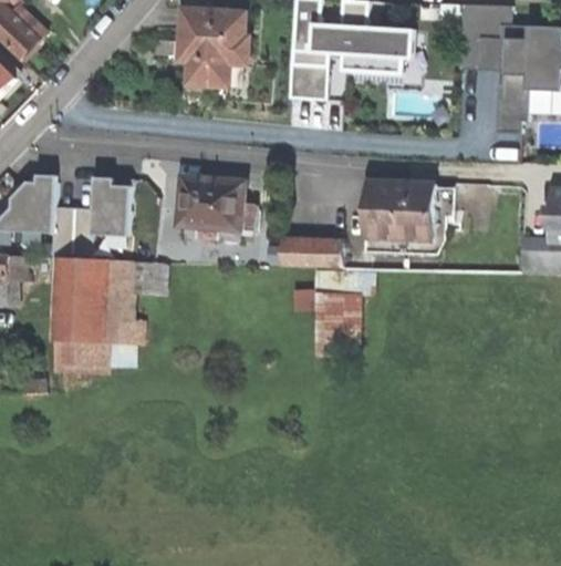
[(0,39),(21,59),(43,35),(29,21),(16,8),(12,11),(3,2),(4,0),(0,0),(0,39)]
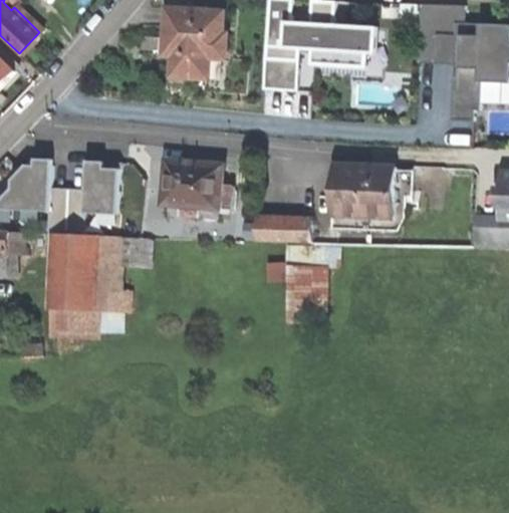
[(283,20),(289,21),(290,0),(266,0),(261,88),(295,90),(298,49),(282,48),(283,20)]
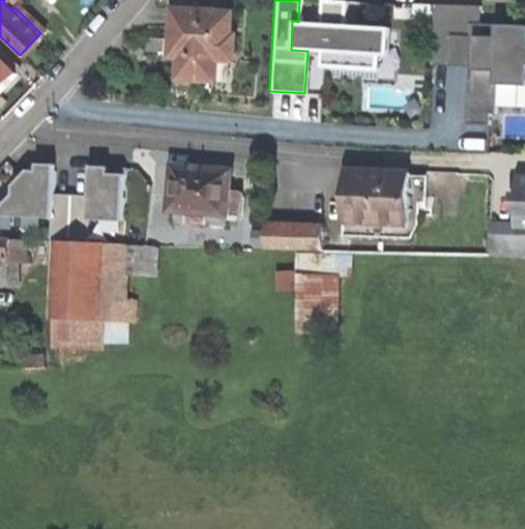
[(319,0),(318,23),(343,24),(345,0),(319,0)]
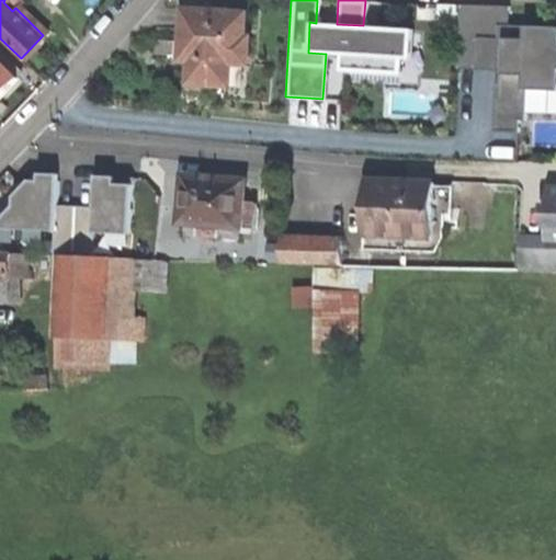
[(453,68),(497,69),(498,25),(505,25),(506,6),(455,4),(453,68)]
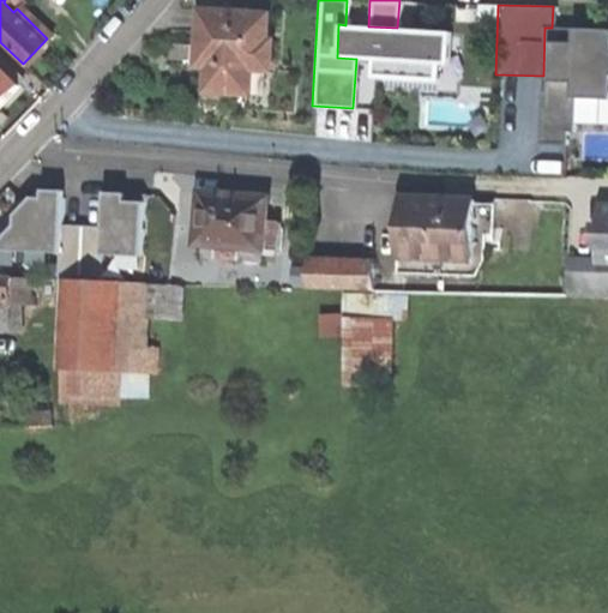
[(202,90),(247,94),(248,68),(266,68),(269,40),(262,38),(263,13),(196,8),(193,46),(192,65),(204,65),(202,90)]
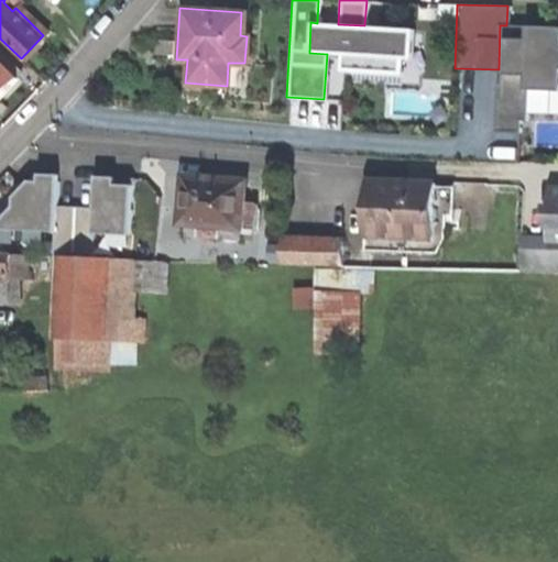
[(309,53),(327,54),(332,54),(338,54),(398,58),(411,58),(412,29),(364,25),(338,24),(317,23),(310,22),(309,53)]
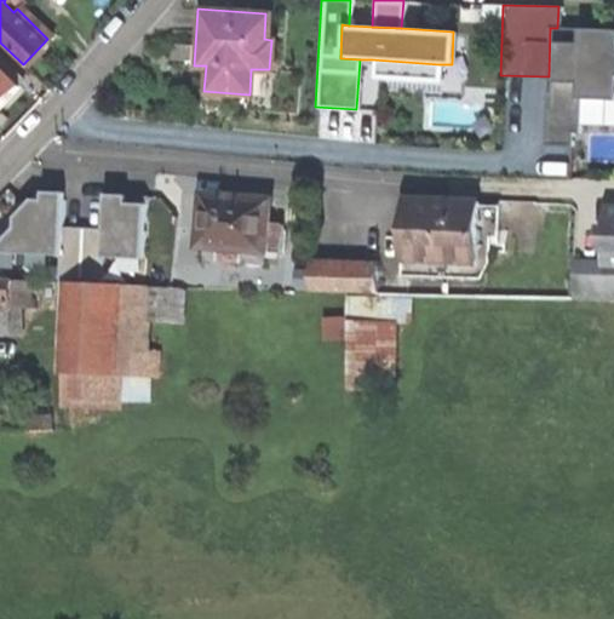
[(579,29),(557,28),(550,28),(549,76),(547,92),(544,91),(543,143),(568,144),(568,131),(574,131),(575,97),(577,82),(552,82),(554,43),(579,44),(579,29)]
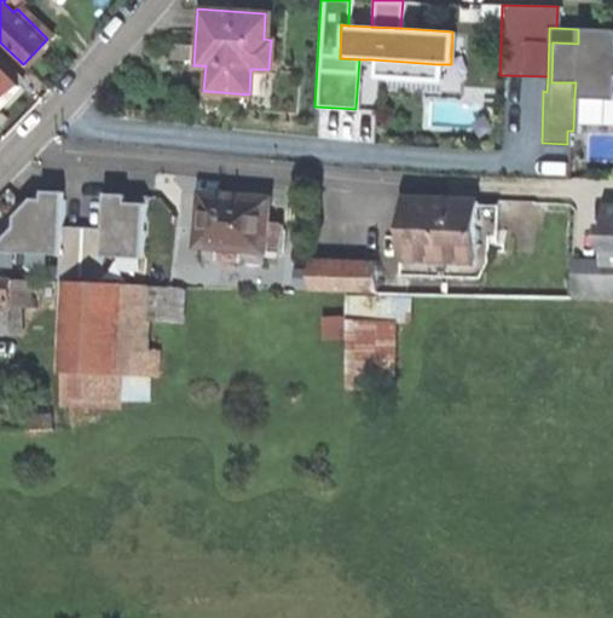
[(576,82),(574,97),(612,98),(612,88),(612,29),(578,29),(578,44),(553,42),(551,82),(576,82)]
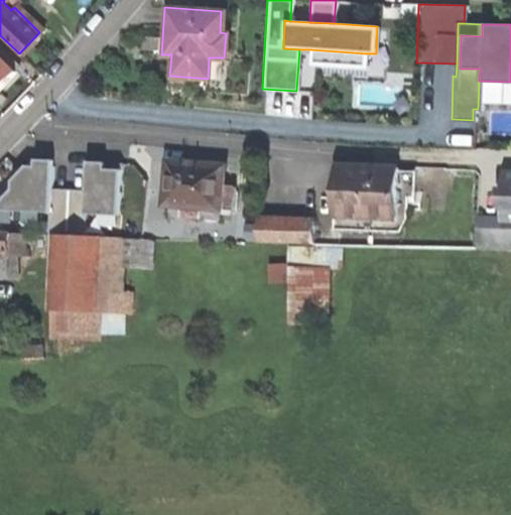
[(364,68),(365,53),(309,49),(308,65),(364,68)]
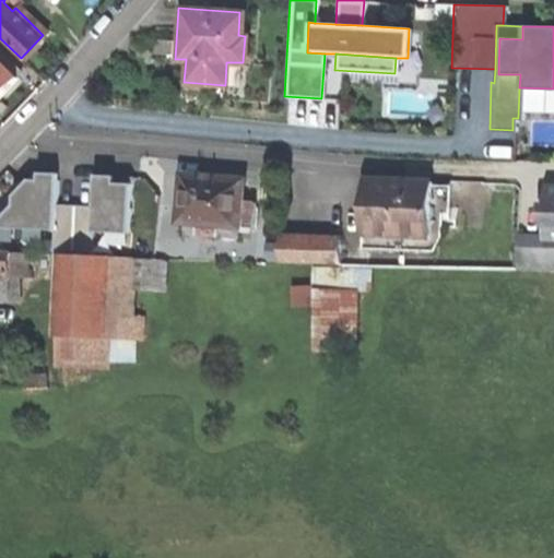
[(242,86),(243,62),(226,62),(225,85),(242,86)]
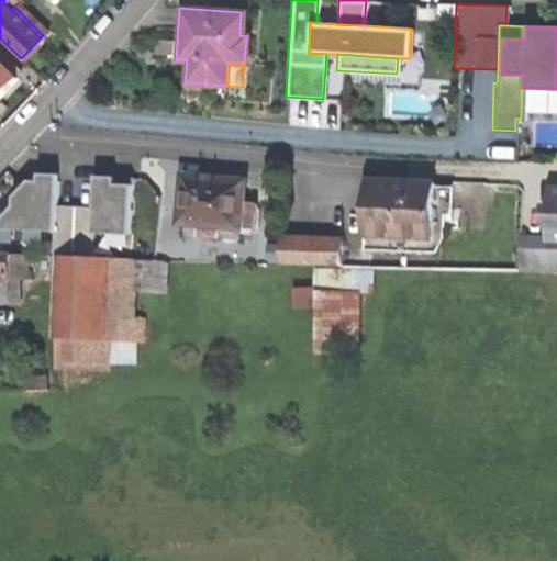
[(0,92),(13,78),(0,65),(0,92)]
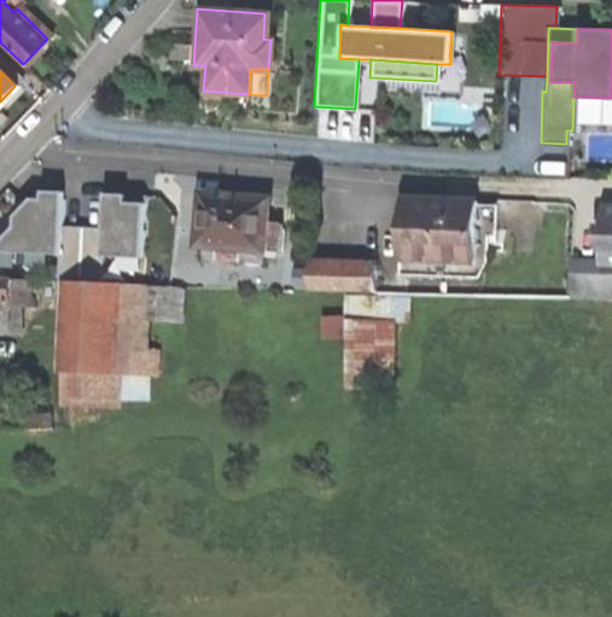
[(308,202),(330,203),(331,188),(309,186),(308,202)]
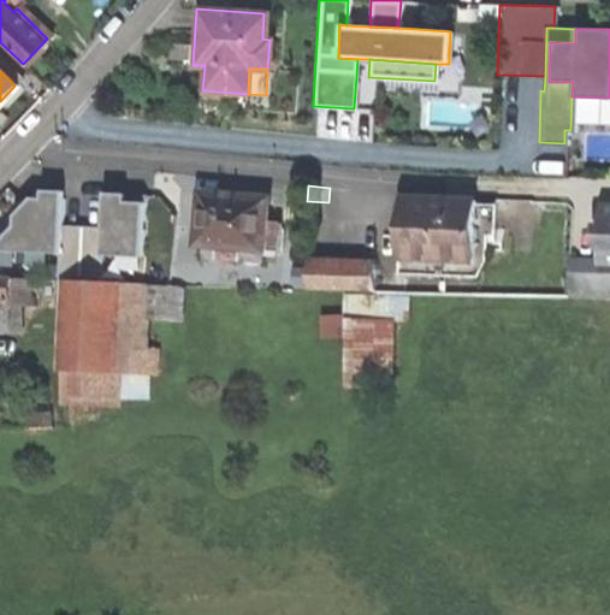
[(237,244),(260,246),(261,219),(264,195),(230,194),(197,191),(194,242),(223,244),(223,250),(236,250),(237,244)]
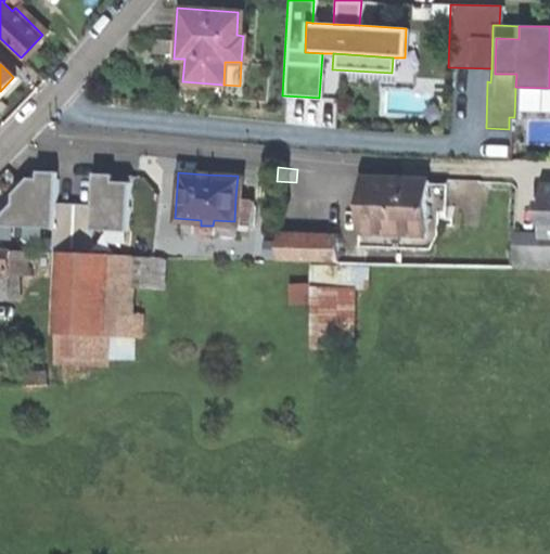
[(26,178),(11,194),(11,203),(10,226),(51,228),(52,228),(53,205),(54,179),(35,178),(26,178)]
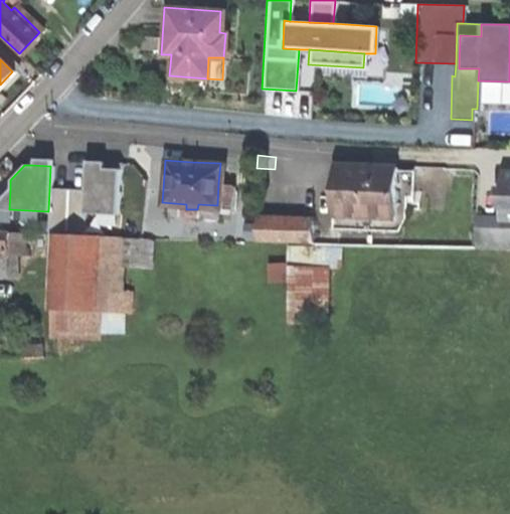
[(361,169),(333,168),(332,195),(337,195),(336,214),(393,216),(395,170),(395,166),(361,165),(361,169)]
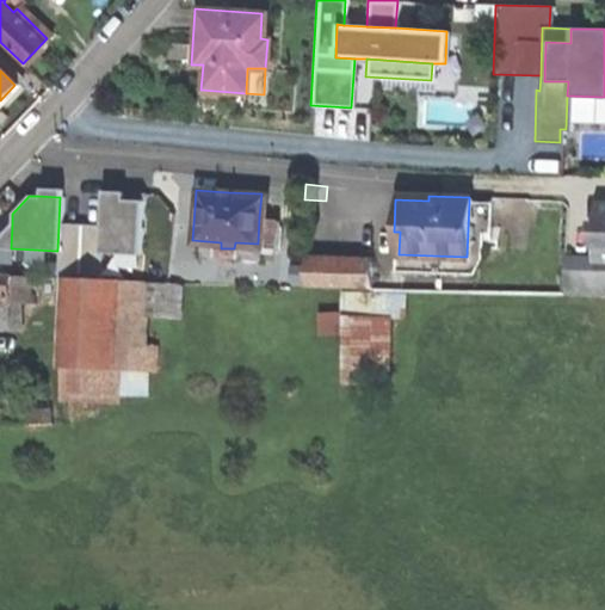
[(98,252),(99,252),(139,254),(141,199),(100,198),(99,228),(98,252)]
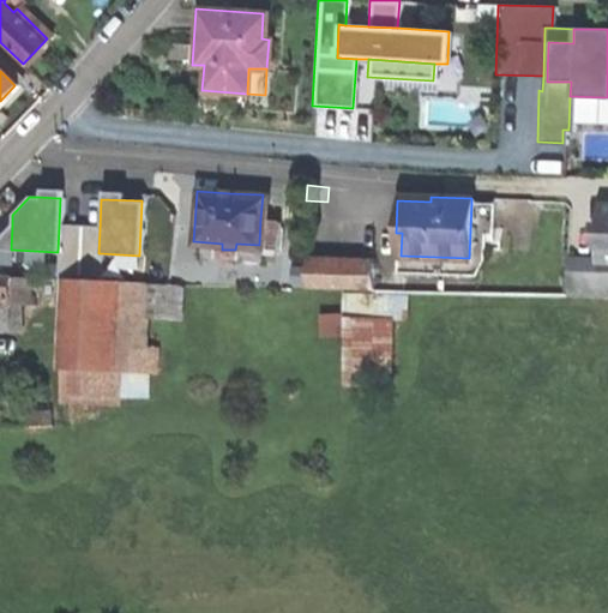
[(469,258),(401,256),(395,254),(395,272),(474,274),(481,259),(482,233),(489,234),(492,202),(471,203),(469,258)]
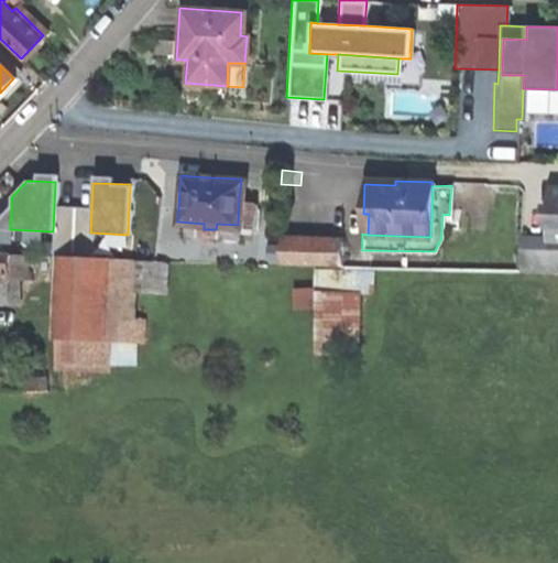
[(545,240),(557,240),(557,187),(547,187),(546,206),(546,223),(545,238),(545,240)]
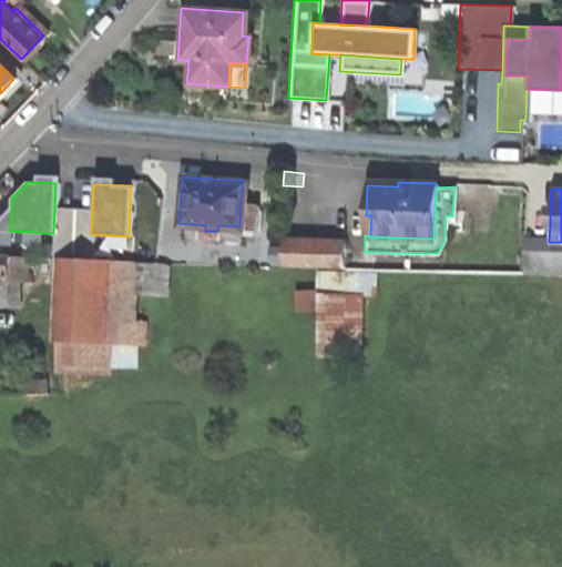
[(241,202),(239,226),(254,228),(255,203),(241,202)]
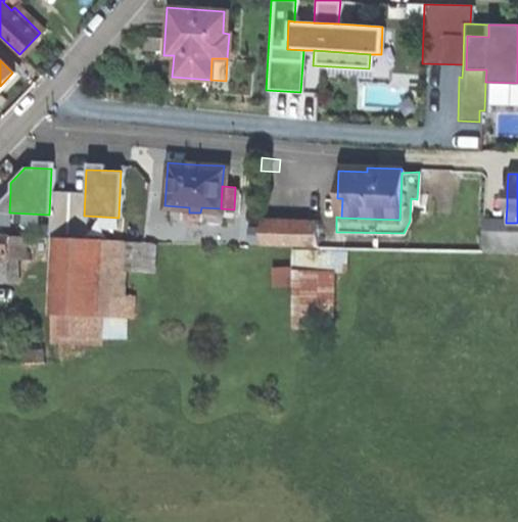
[(0,211),(9,212),(10,191),(0,201),(0,211)]
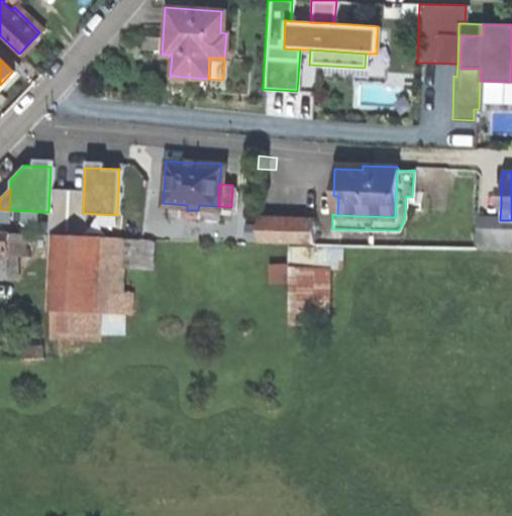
[(83,213),(84,193),(49,191),(48,212),(47,212),(46,232),(57,233),(57,234),(83,235),(84,213),(83,213)]
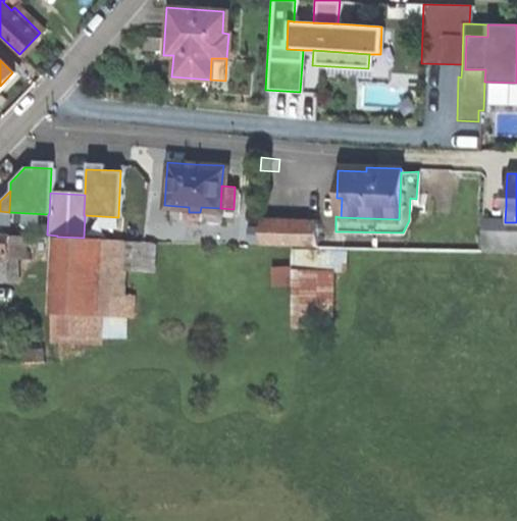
[(516,250),(516,222),(505,222),(505,220),(480,219),(479,249),(516,250)]
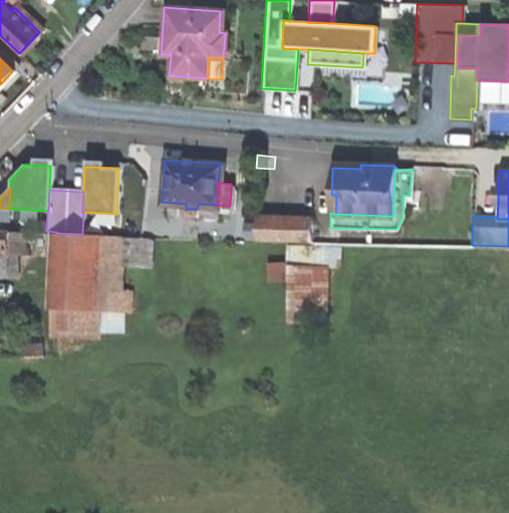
[(256,222),(255,239),(309,241),(309,224),(256,222)]
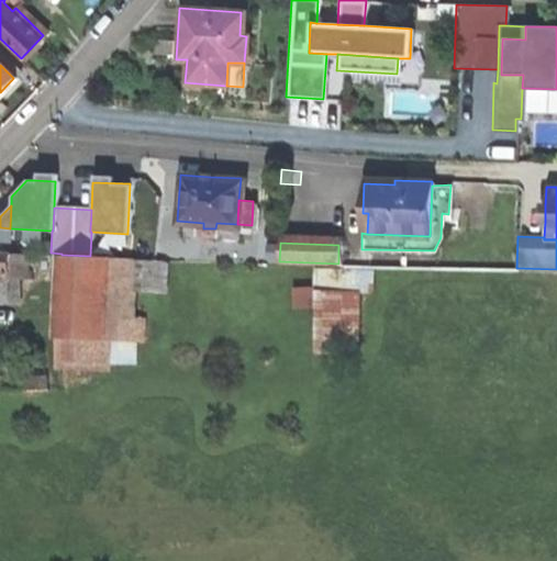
[(33,253),(7,251),(7,271),(0,270),(0,276),(32,278),(33,253)]
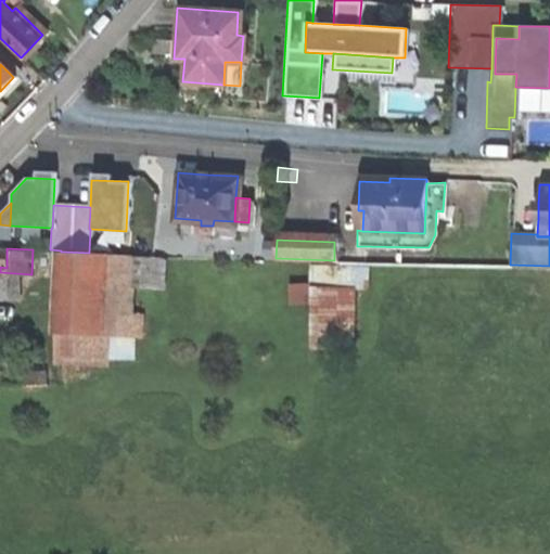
[(56,333),(59,333),(102,335),(129,336),(131,286),(160,288),(161,256),(89,253),(61,252),(56,333)]
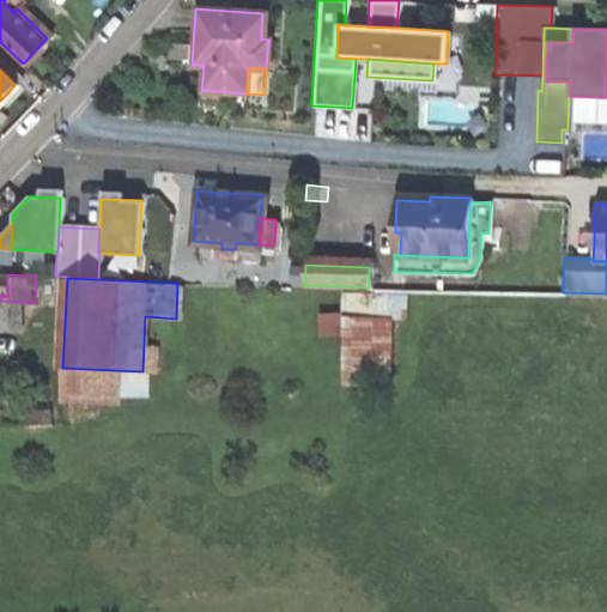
[(317,332),(341,332),(341,316),(317,316),(317,332)]
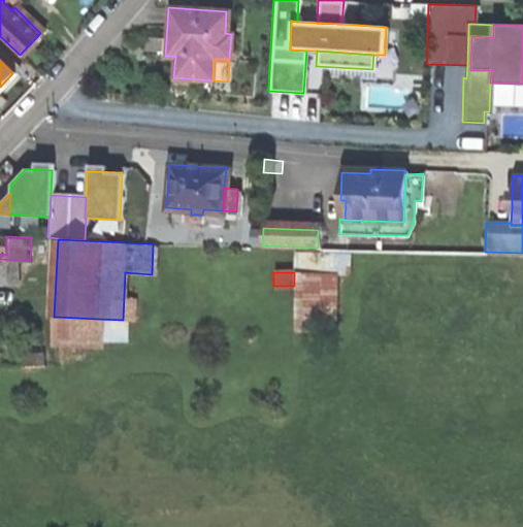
[(333,273),(294,272),(294,286),(292,329),(332,330),(333,273)]
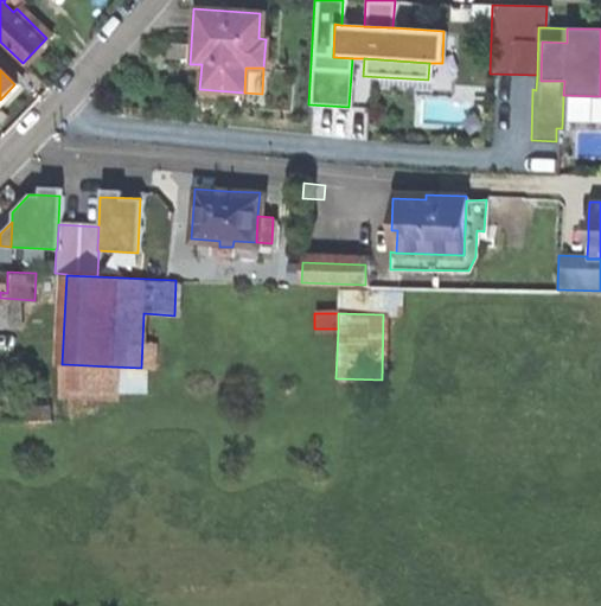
[(112,367),(64,364),(63,395),(110,397),(112,367)]
